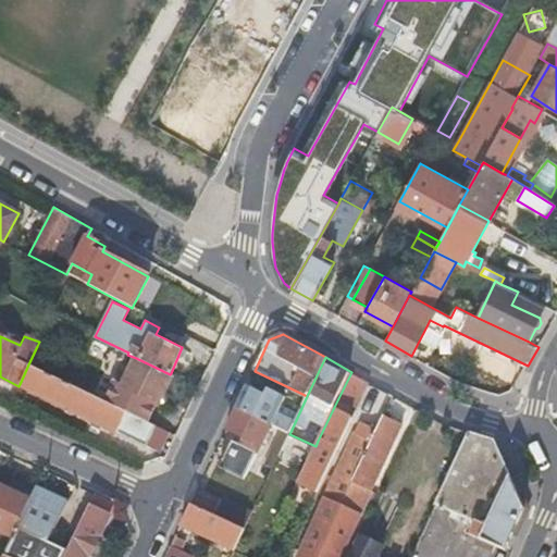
[(160,403),(174,374),(171,373),(170,374),(136,358),(123,384),(114,380),(104,400),(148,421),(158,401),(160,403)]
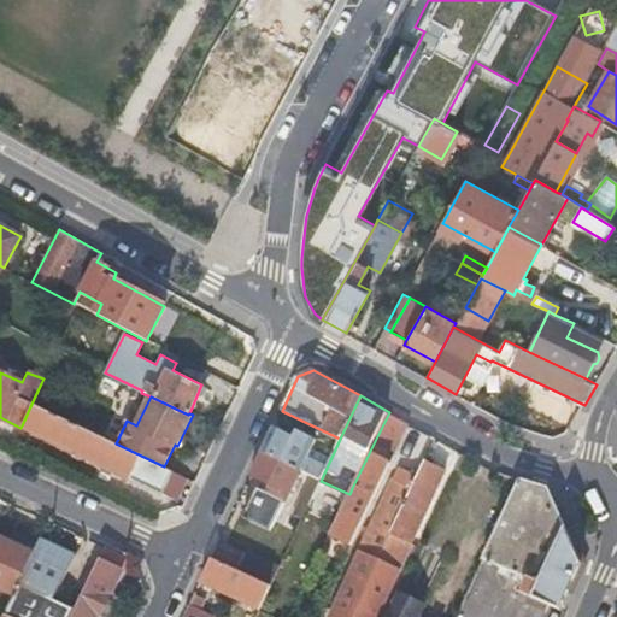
[(182,483),(184,476),(164,466),(116,444),(74,423),(31,404),(22,425),(163,493),(163,492),(176,498),(183,485),(182,483)]
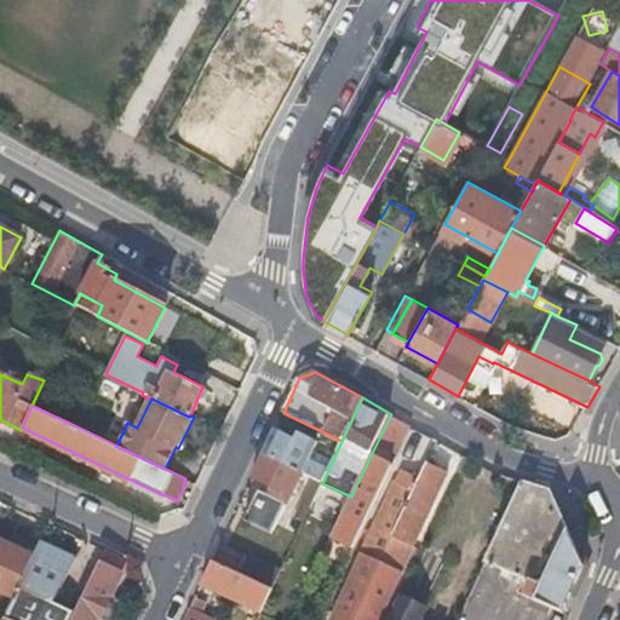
[(412,425),(391,414),(377,443),(397,454),(412,425)]
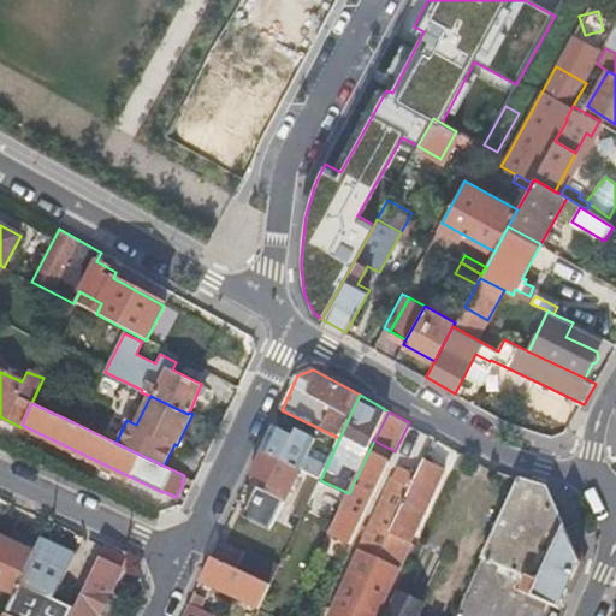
[(294,436),(273,426),(262,450),(300,468),(314,437),(297,428),(294,436)]
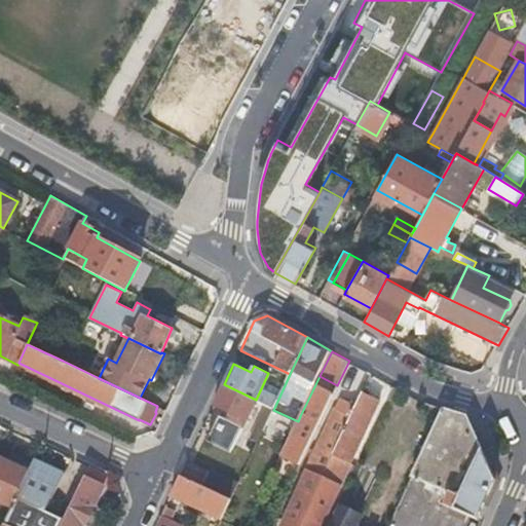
[(233,449),(256,400),(224,384),(214,406),(230,414),(227,419),(220,416),(208,442),(215,445),(218,441),(233,449)]
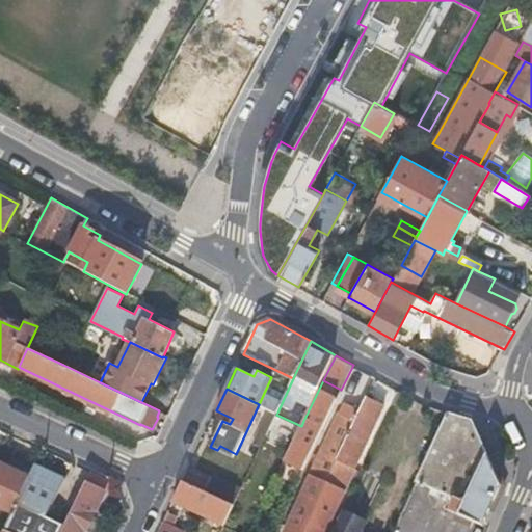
[(307,422),(303,421),(301,426),(285,461),(303,471),(311,454),(321,432),(338,398),(322,390),(307,422)]
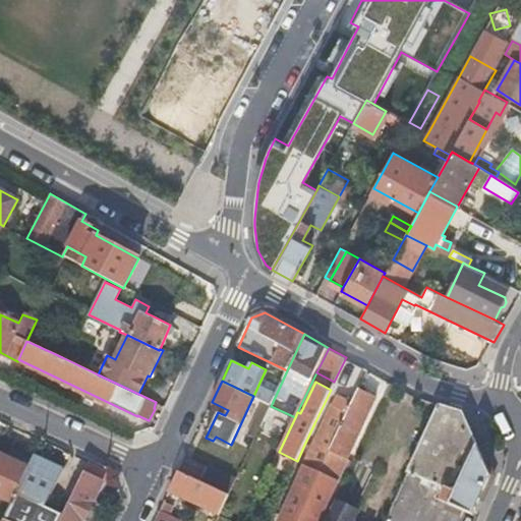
[(377,396),(360,388),(353,402),(331,449),(348,458),(377,396)]
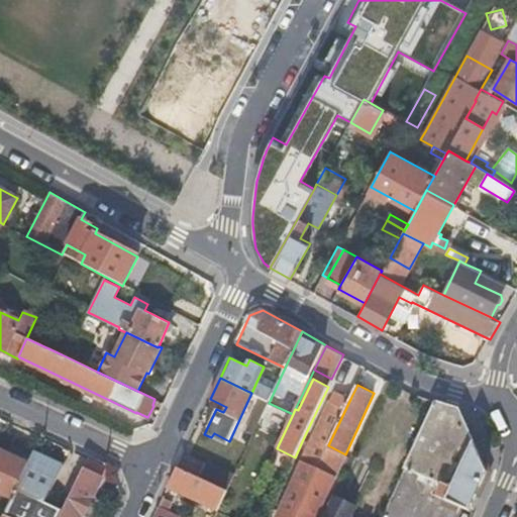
[(328,445),(350,399),(336,393),(298,475),(299,483),(289,504),(286,502),(278,516),(315,516),(335,476),(332,474),(337,470),(345,454),(328,445)]
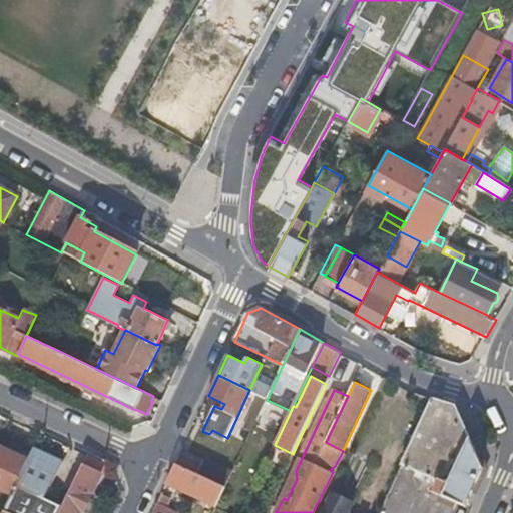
[(260,395),(254,405),(263,408),(267,400),(268,398),(260,395)]
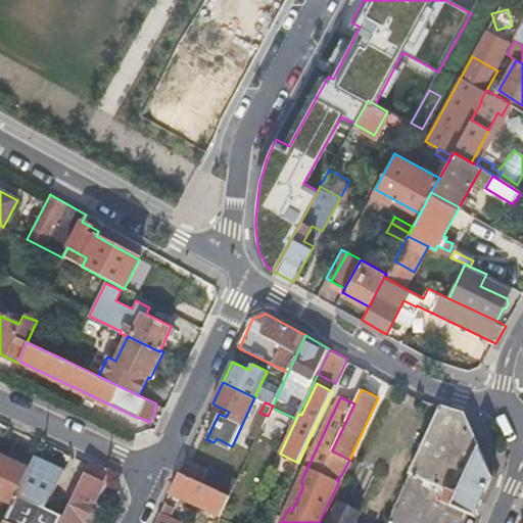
[(466,413),(441,406),(411,472),(454,492),(448,504),(476,516),(494,477),(466,413)]
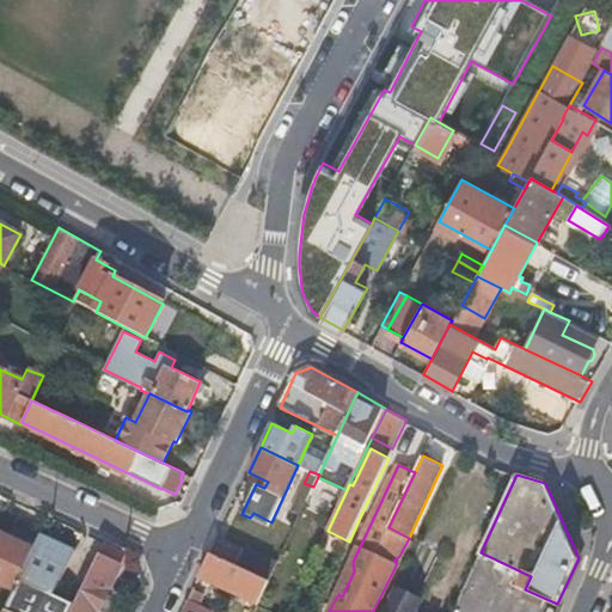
[(292,509),(300,514),(313,487),(304,483),(292,509)]
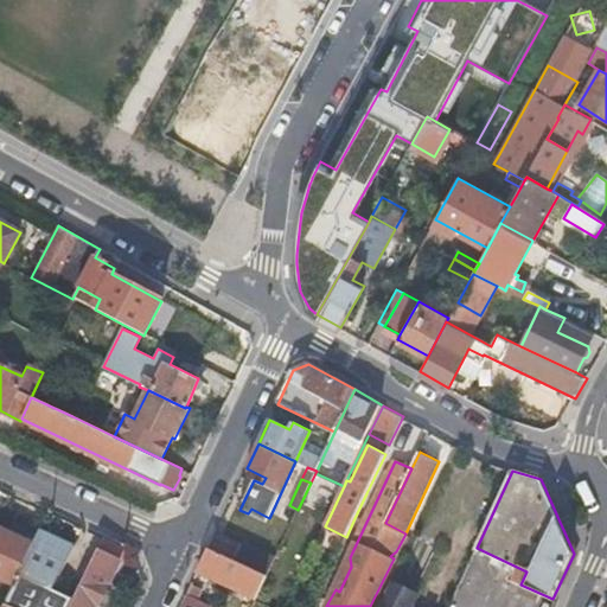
[(32,545),(0,529),(0,579),(13,585),(32,545)]
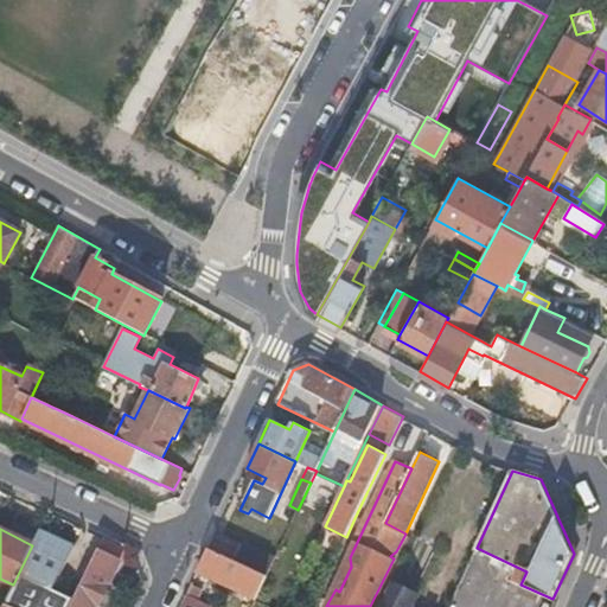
[(39,530),(32,545),(13,585),(1,606),(70,606),(74,601),(51,592),(72,547),(39,530)]
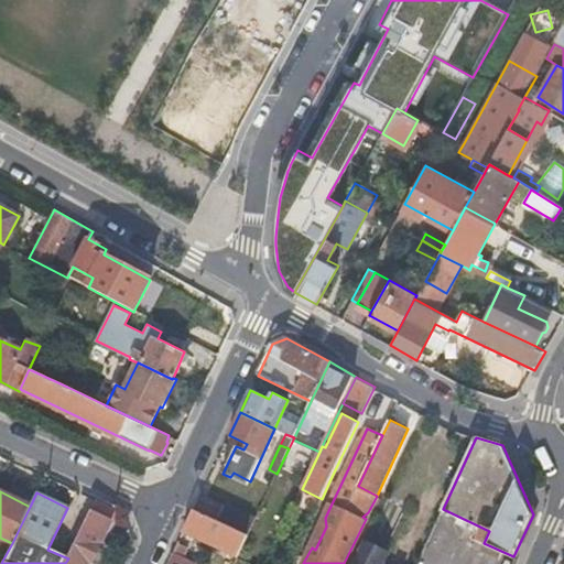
[(90,563),(117,510),(97,500),(83,530),(68,559),(65,563),(90,563)]
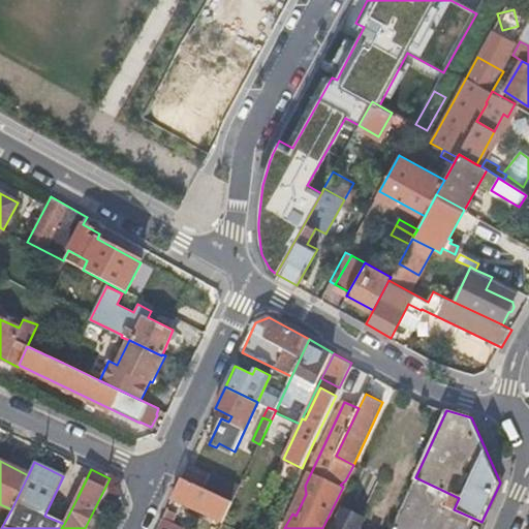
[(205,489),(234,501),(241,485),(213,472),(205,489)]
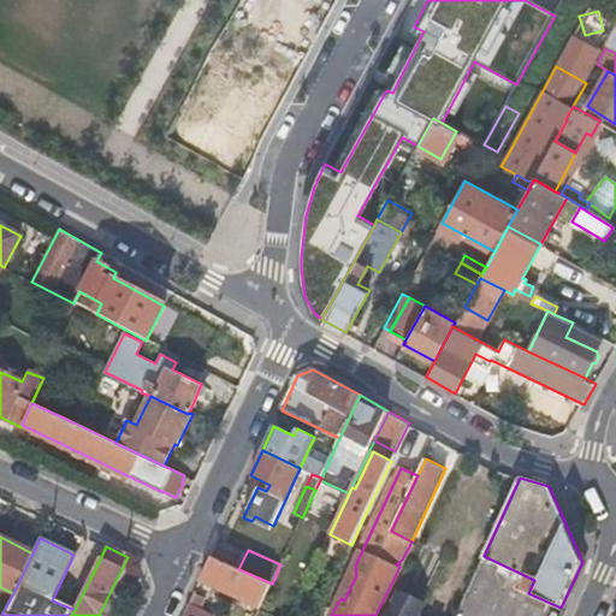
[(238,569),(212,557),(201,580),(260,608),(272,584),(238,569)]
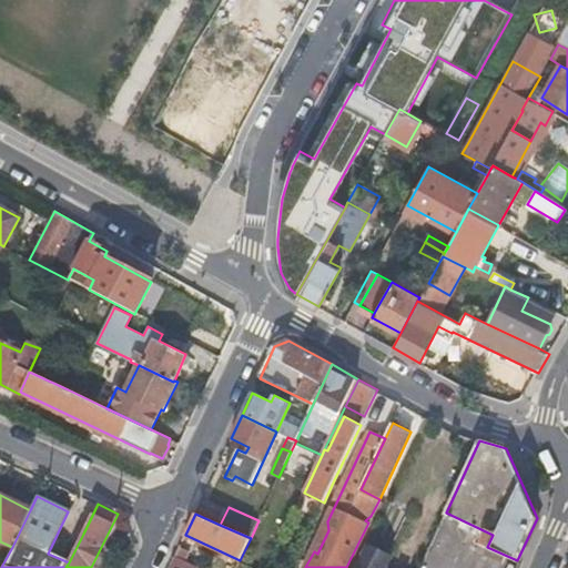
[(174,558),(185,563),(190,551),(180,546),(174,558)]
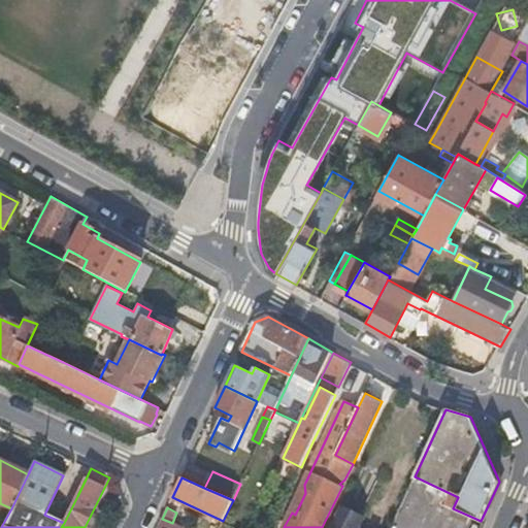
[(337,518),(335,517),(329,527),(359,527),(358,527),(362,521),(340,510),(337,518)]
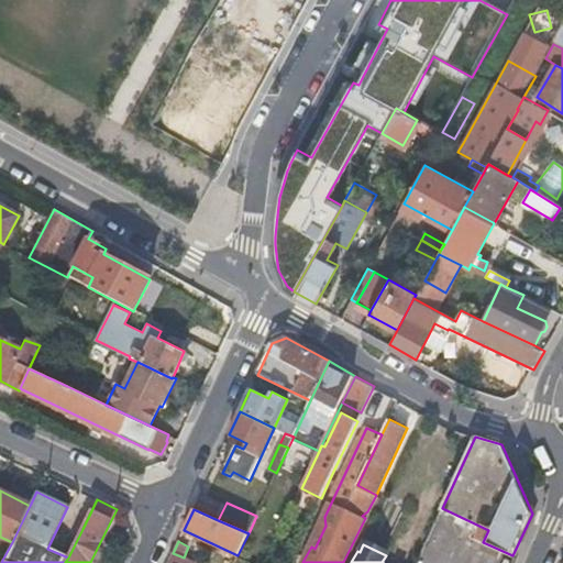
[(173,553),(167,562),(195,562),(184,558),(173,553)]
